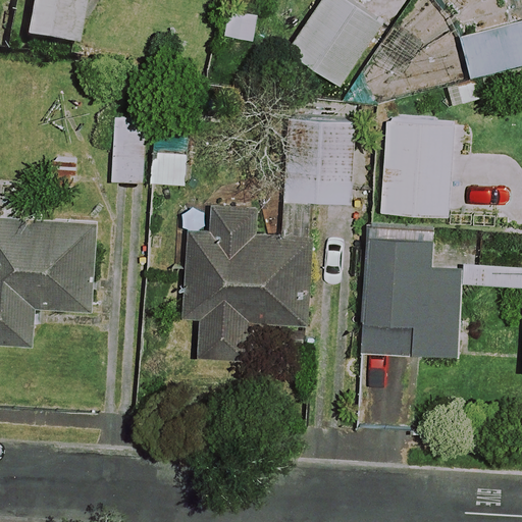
[(76,0),(28,0),(21,42),(69,49),(76,0)]
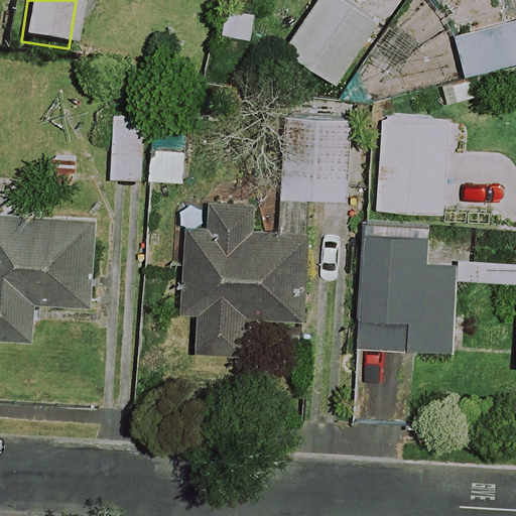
[(379,28),(344,0),(320,0),(284,46),(334,86),(379,28)]
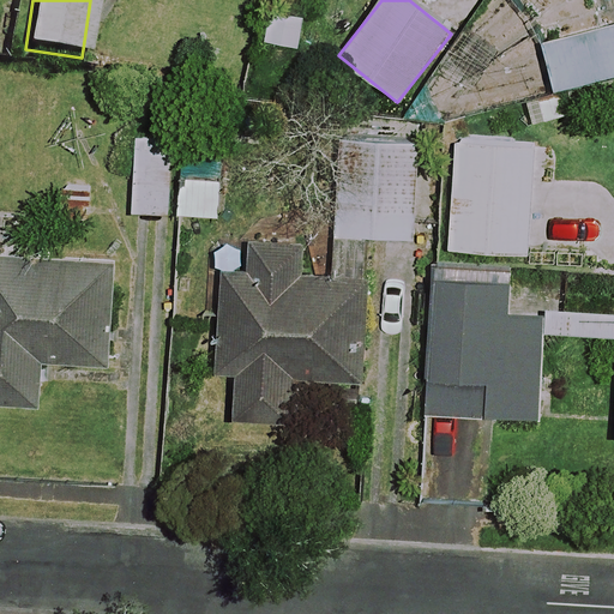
[(613,77),(613,28),(543,43),(554,91),(613,77)]
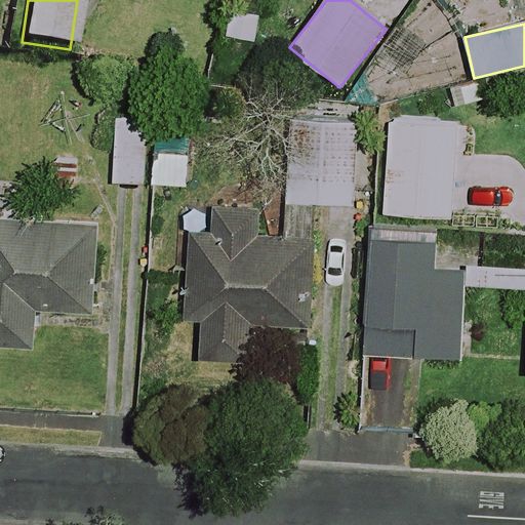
[(146,118),(115,118),(114,185),(145,185),(146,118)]
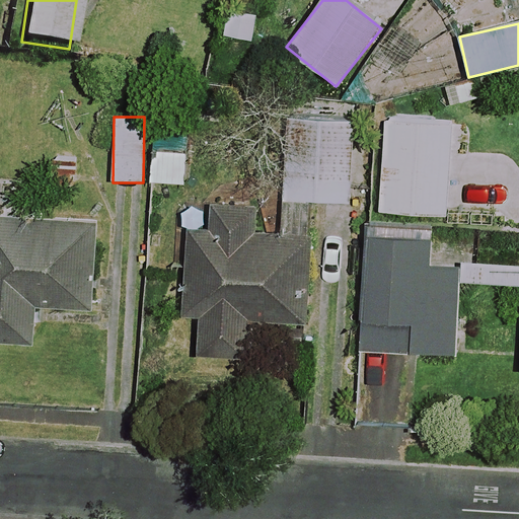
[(352,121),(283,119),(281,200),(350,203),(352,121)]
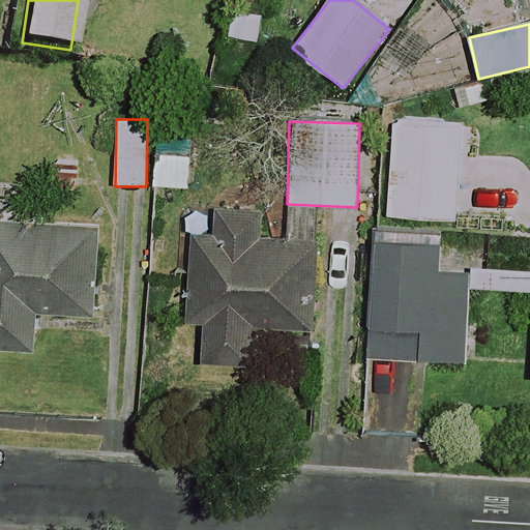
[(192,154),(157,152),(155,187),(189,189),(192,154)]
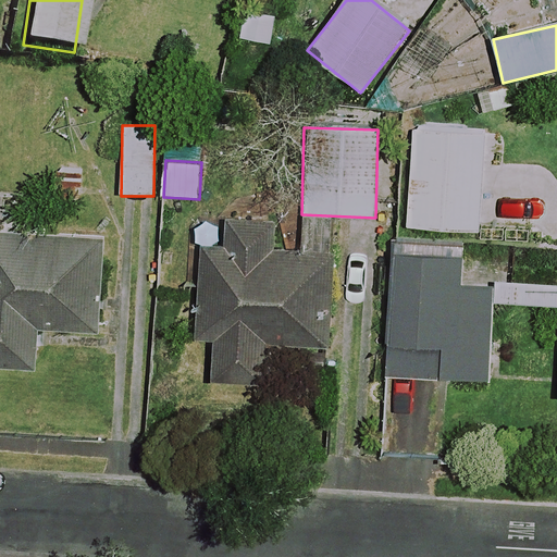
[(99,334),(107,238),(0,230),(0,367),(36,370),(39,329),(99,334)]
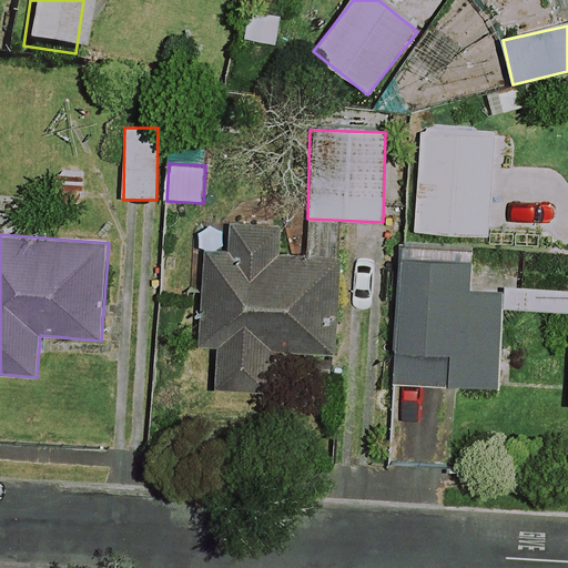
[(333,356),(337,259),(205,253),(202,345),(217,346),(215,391),(271,393),(273,354),(333,356)]
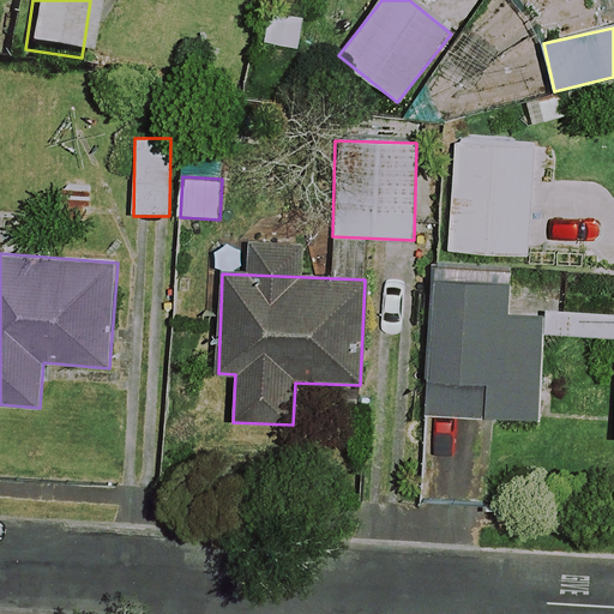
[(506,319),(507,289),(428,287),(425,416),(537,420),(540,320),(506,319)]
